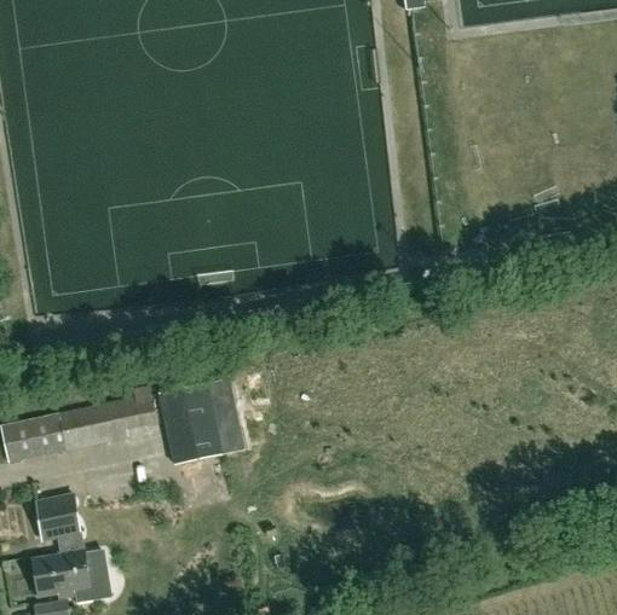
[(172,463),(242,447),(228,377),(157,393),(172,463)]
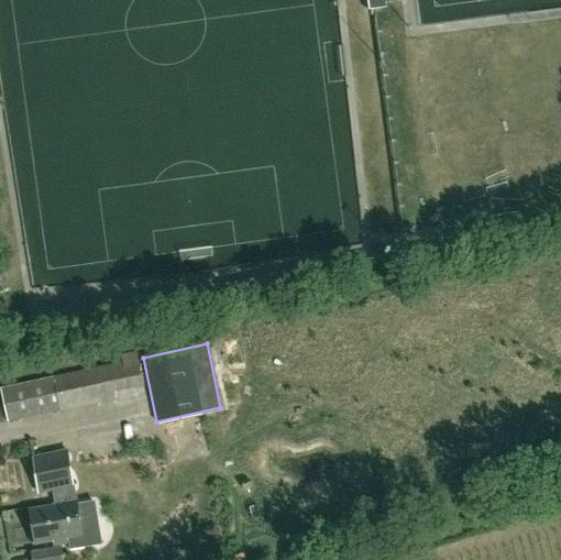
[(6,418),(114,396),(112,388),(140,383),(133,350),(119,353),(121,360),(0,386),(0,392),(6,418)]
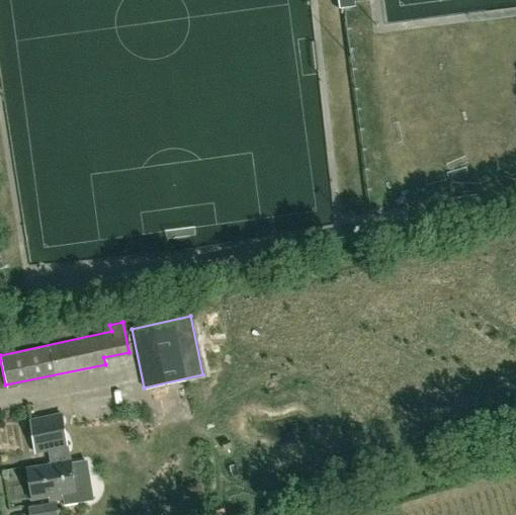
[(65,444),(59,413),(27,419),(33,450),(49,447),(51,460),(47,460),(48,463),(50,478),(53,477),(55,490),(61,489),(62,498),(63,503),(77,501),(70,457),(69,457),(66,443),(65,444)]
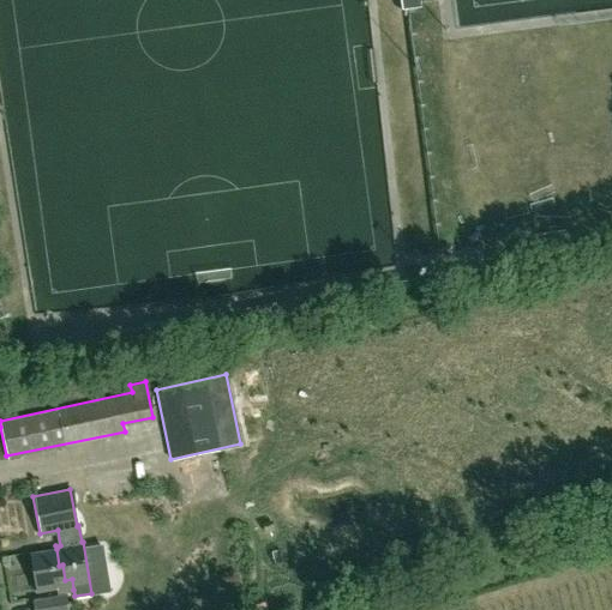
[(60,592),(73,590),(72,579),(65,580),(63,565),(59,566),(57,549),(30,553),(35,590),(35,591),(55,589),(55,592),(60,592)]
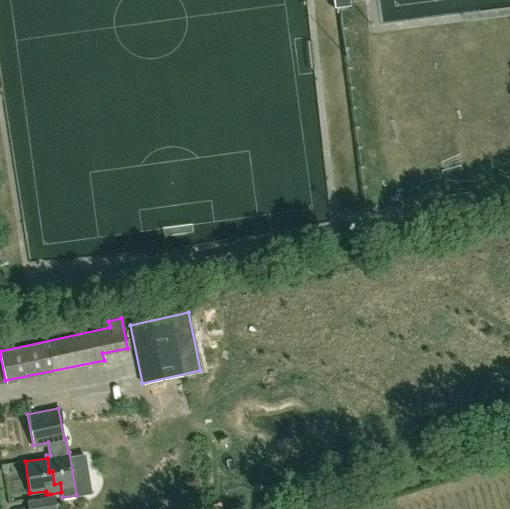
[(26,499),(27,508),(56,508),(54,494),(26,499)]
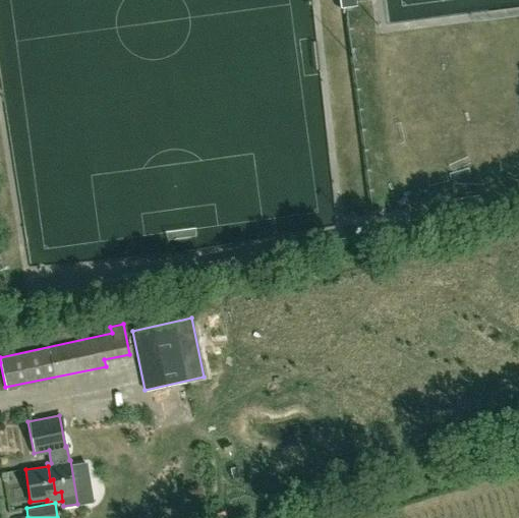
[(204,517),(223,517),(221,508),(203,513),(204,517)]
